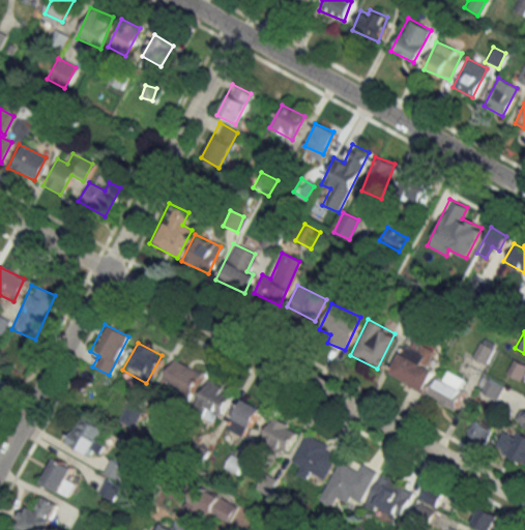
[(421,391),(430,371),(419,366),(426,353),(402,343),(387,377),(421,391)]
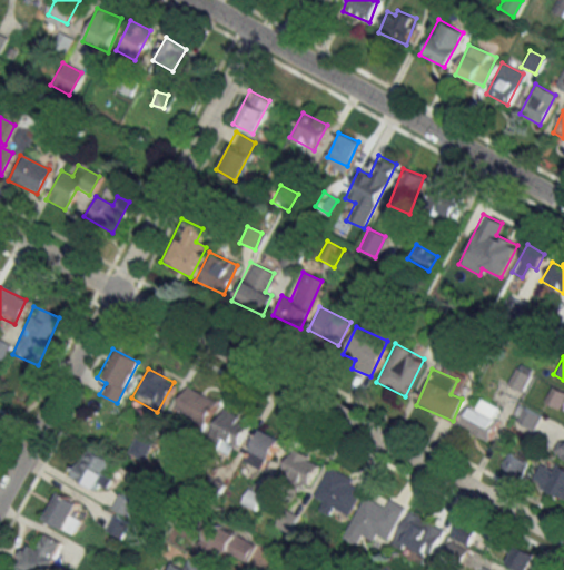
[(556,409),(563,394),(563,392),(551,385),(542,401),(556,409)]
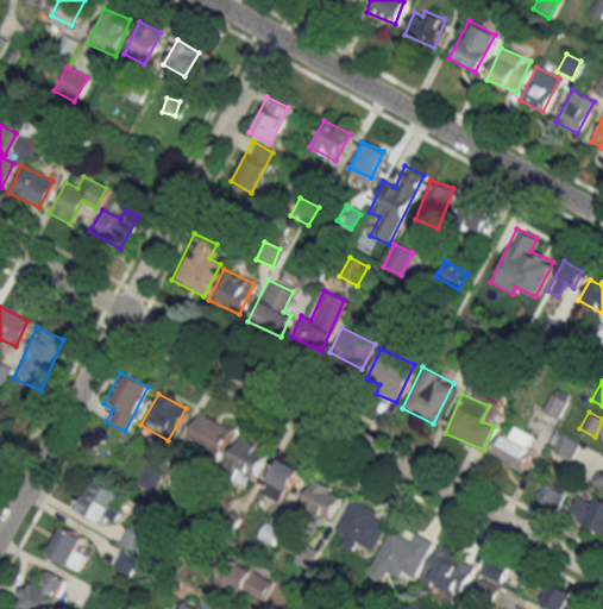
[(228,429),(198,413),(182,440),(213,458),(228,429)]
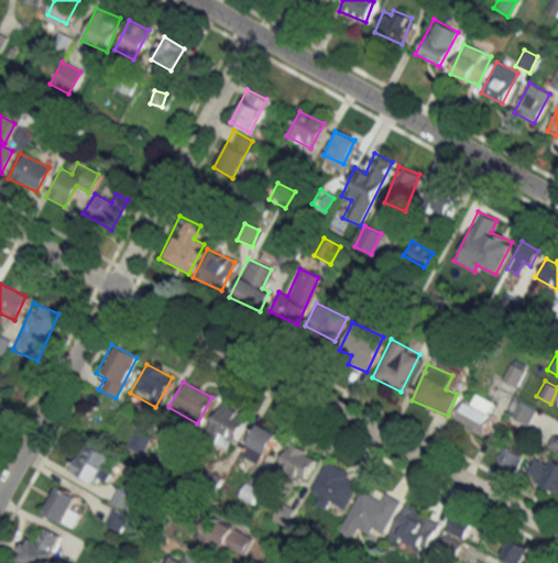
[(526,424),(534,410),(512,399),(505,415),(526,424)]
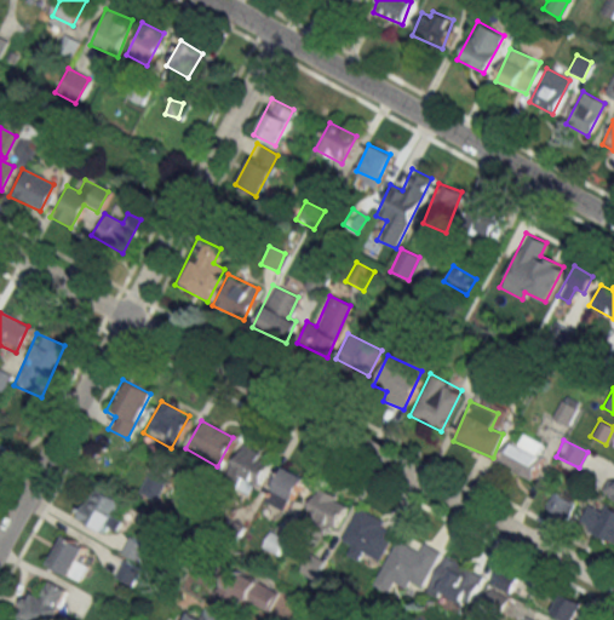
[(497,460),(527,478),(539,459),(509,441),(497,460)]
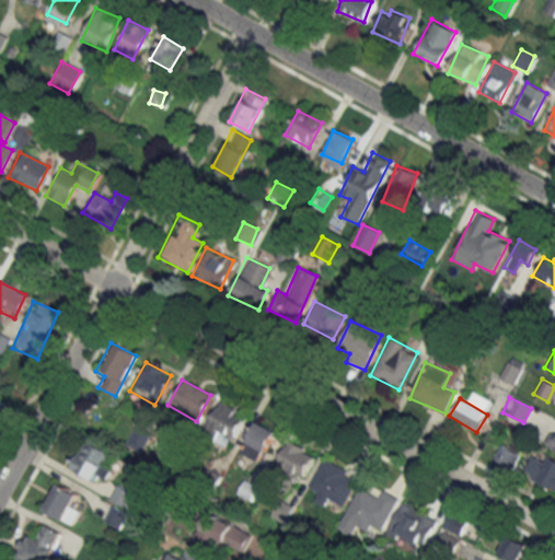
[(229,440),(243,416),(218,400),(204,426),(229,440)]
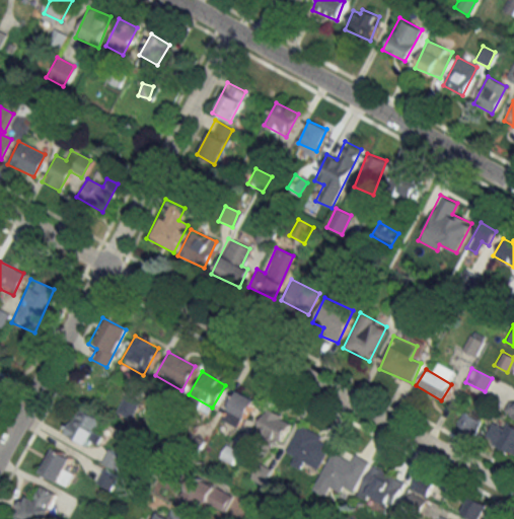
[(240,422),(253,399),(236,390),(223,413),(240,422)]
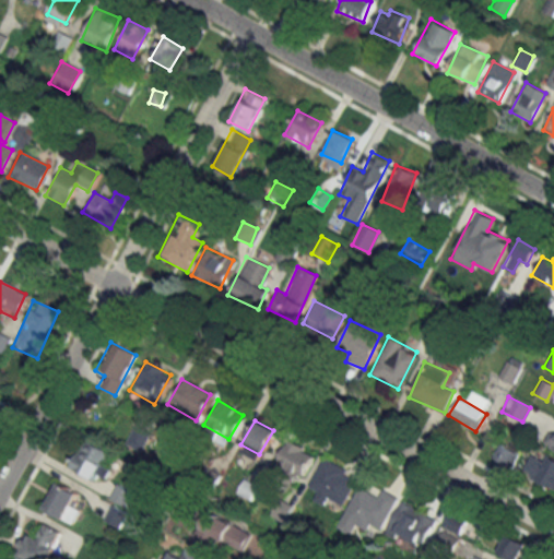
[(121,443),(137,451),(148,432),(132,424),(121,443)]
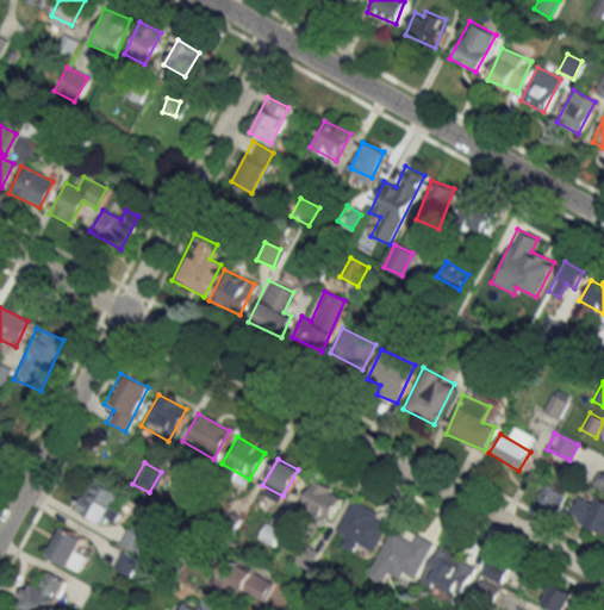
[(603,473),(598,472),(591,485),(603,490),(603,473)]
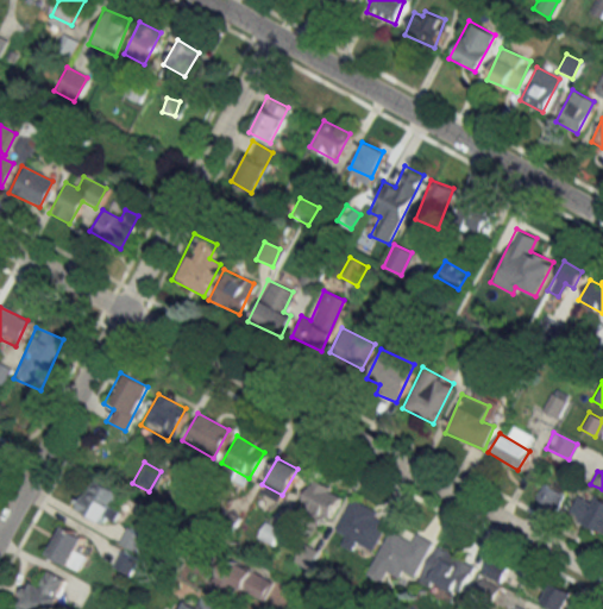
[(339,494),(311,478),(296,508),(324,522),(339,494)]
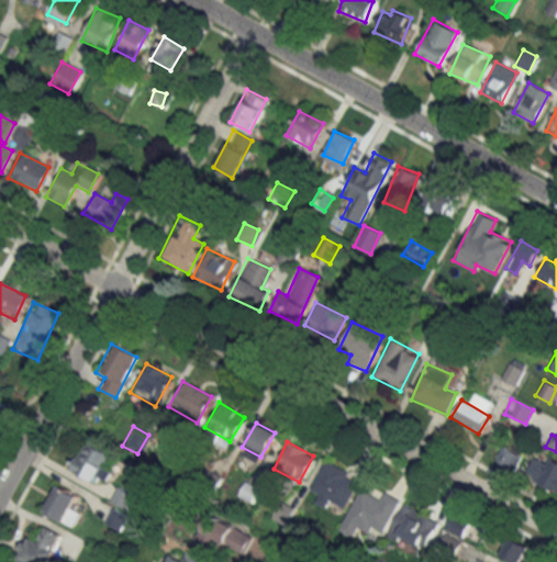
[(98,459),(99,459),(91,445),(67,457),(84,490),(107,476),(98,459)]
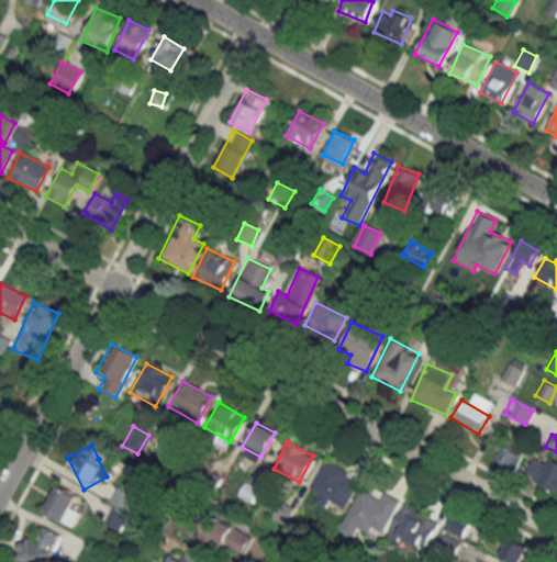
[(510,470),(519,456),(501,445),(492,459),(510,470)]
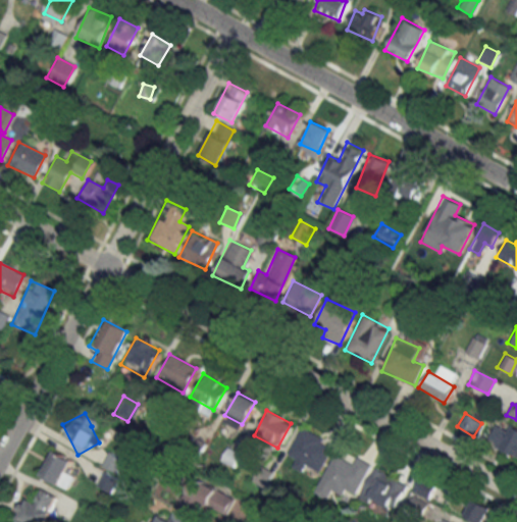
[(485,441),(516,457),(516,430),(497,420),(485,441)]
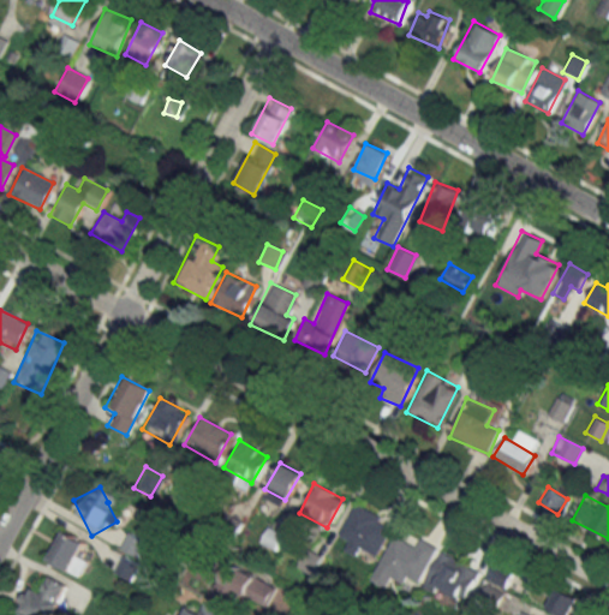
[(392,526),(356,503),(336,533),(374,556),(392,526)]
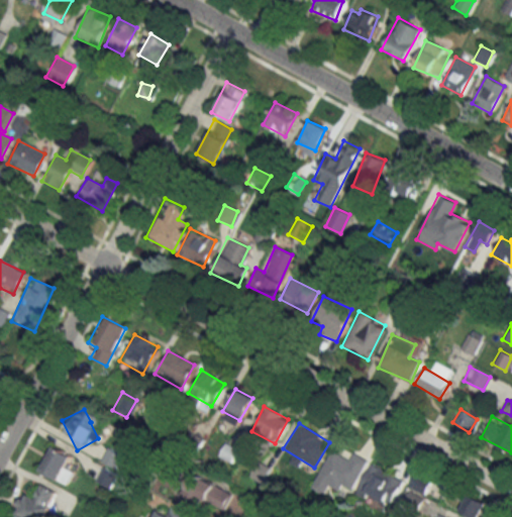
[(65,466),(69,454),(48,446),(37,473),(65,484),(71,468),(65,466)]
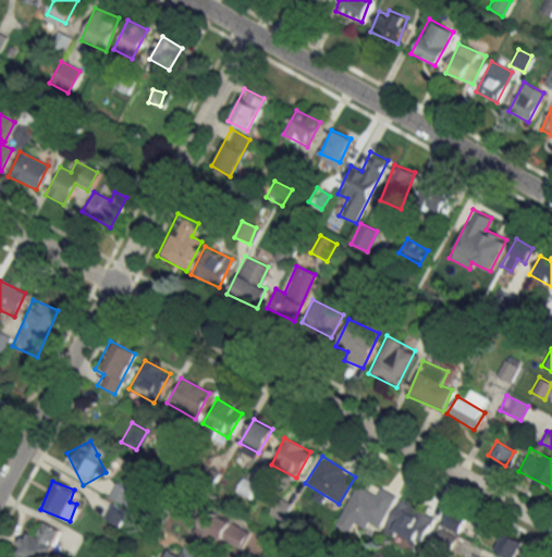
[(354,486),(333,524),(348,533),(354,523),(364,529),(367,522),(378,528),(394,496),(372,485),(368,493),(354,486)]
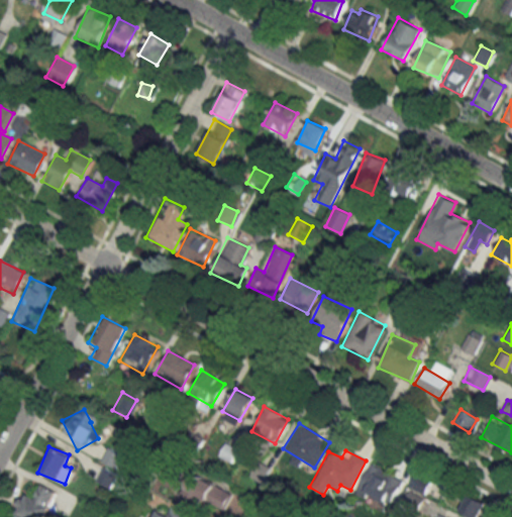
[(401,480),(370,463),(355,492),(387,508),(401,480)]
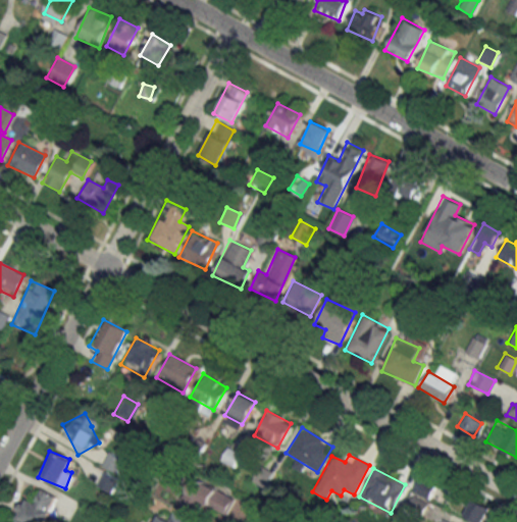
[(93,486),(107,493),(115,479),(101,471),(93,486)]
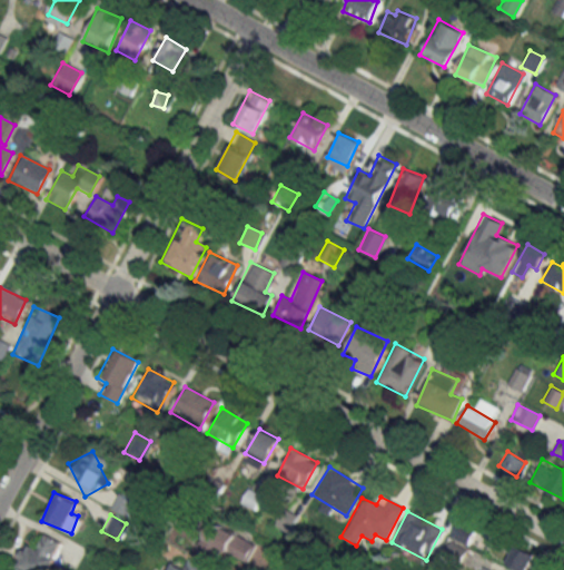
[(474,528),(456,518),(447,536),(465,546),(474,528)]
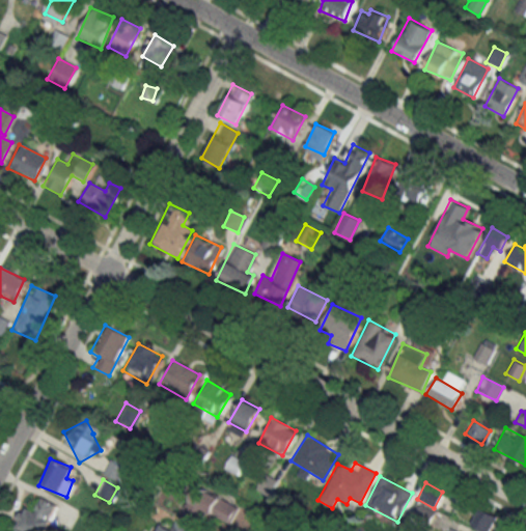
[(180,512),(198,520),(206,498),(189,491),(180,512)]
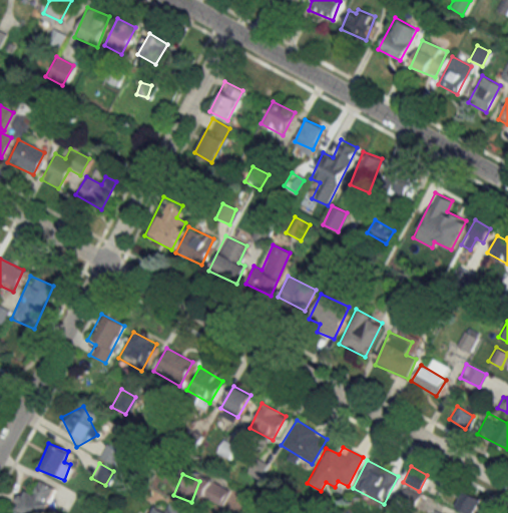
[(42,512),(53,488),(37,482),(32,493),(21,488),(12,511),(16,512),(42,512)]
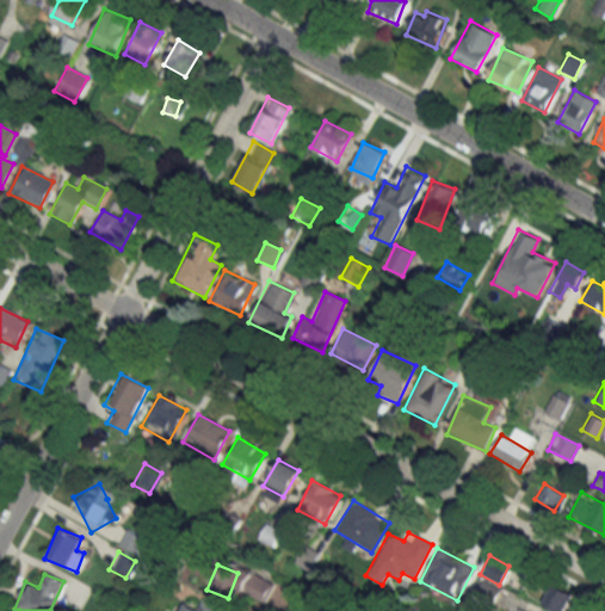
[(539,600),(556,610),(565,610),(575,596),(551,581),(539,600)]
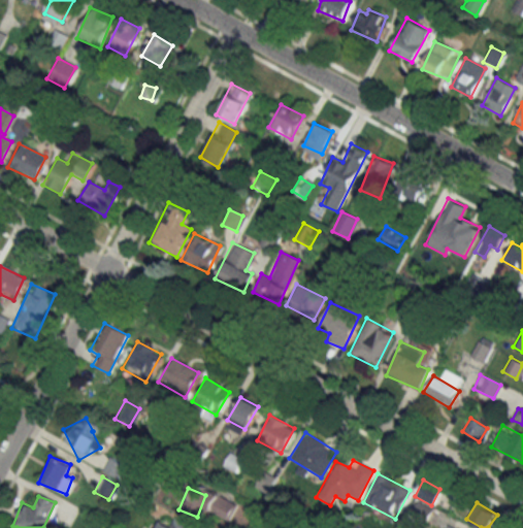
[(187,527),(189,525),(173,516),(167,526),(159,521),(154,527),(187,527)]
